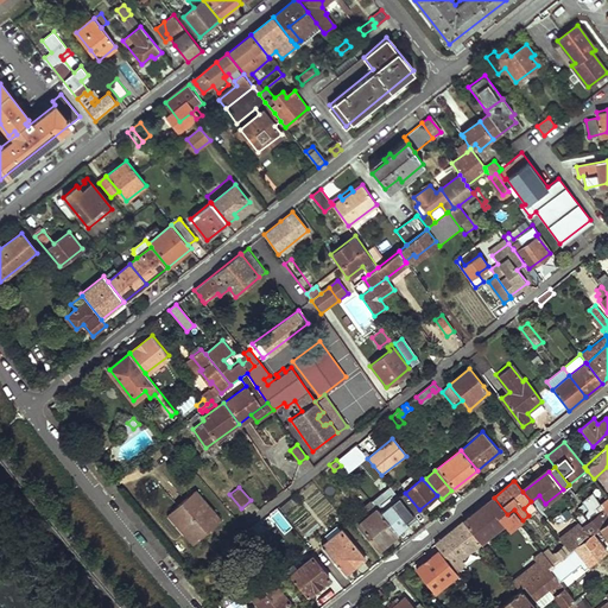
[(599,487),(590,494),(599,502),(606,496),(599,487)]
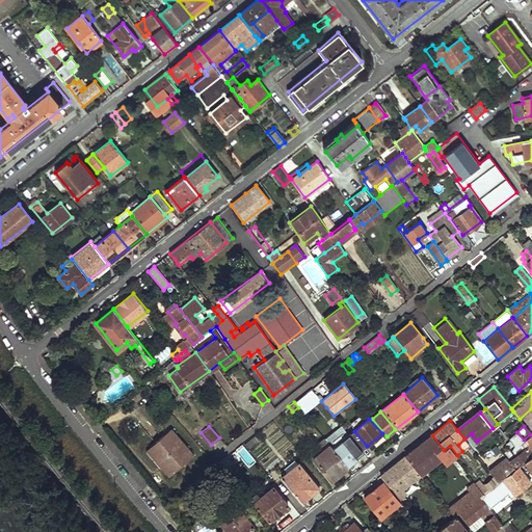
[(174,428),(152,447),(166,463),(163,467),(170,475),(195,454),(174,428)]
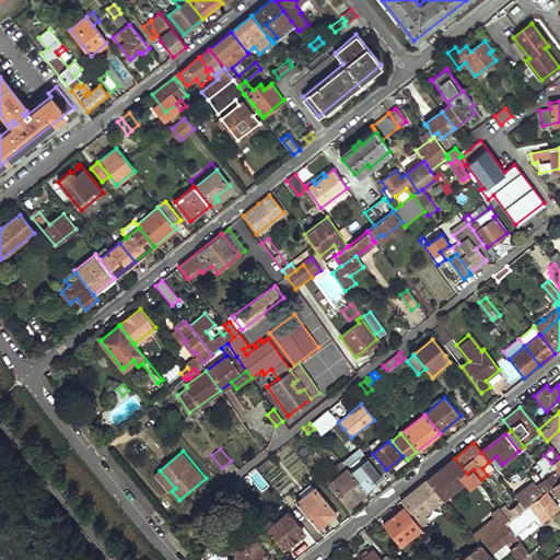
[(351,454),(341,462),(365,491),(383,477),(381,474),(368,458),(362,452),(351,454)]
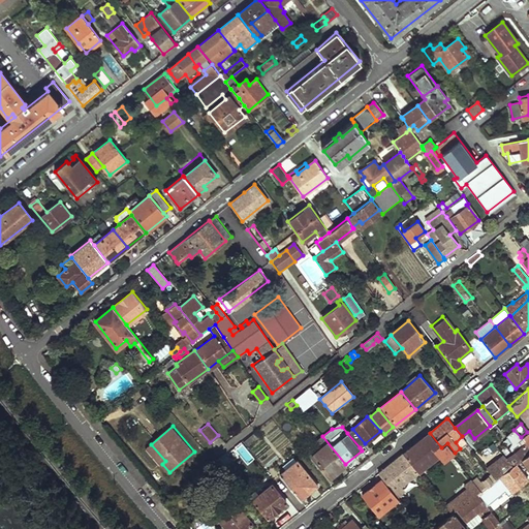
[(352,429),(347,433),(360,447),(365,443),(352,429)]
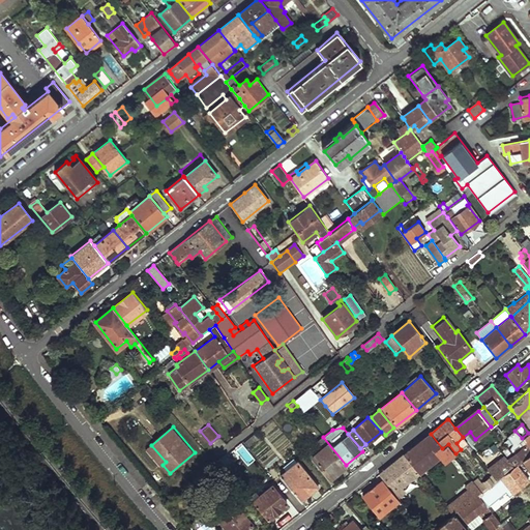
[(241,443),(245,448),(259,438),(254,433),(241,443)]
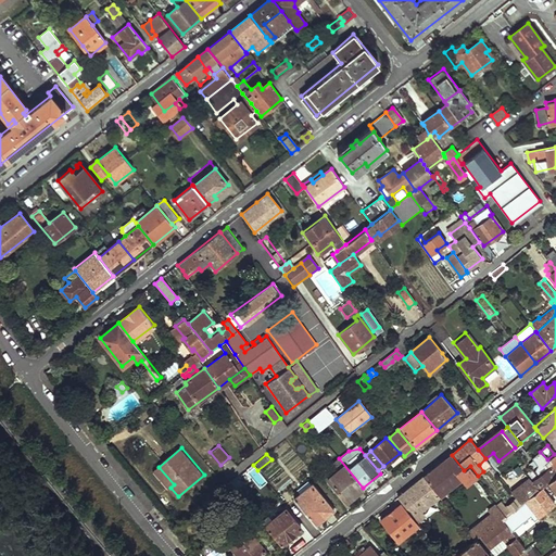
[(531,481),(539,492),(542,489),(548,483),(555,478),(555,454),(545,463),(548,467),(531,481)]
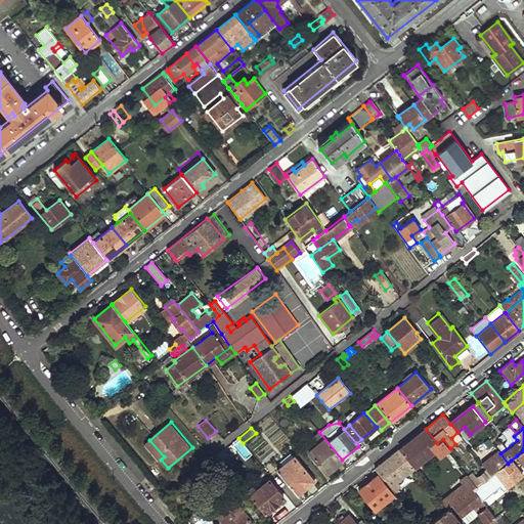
[(426,429),(399,450),(413,468),(434,451),(440,459),(448,451),(450,448),(443,439),(437,443),(426,429)]
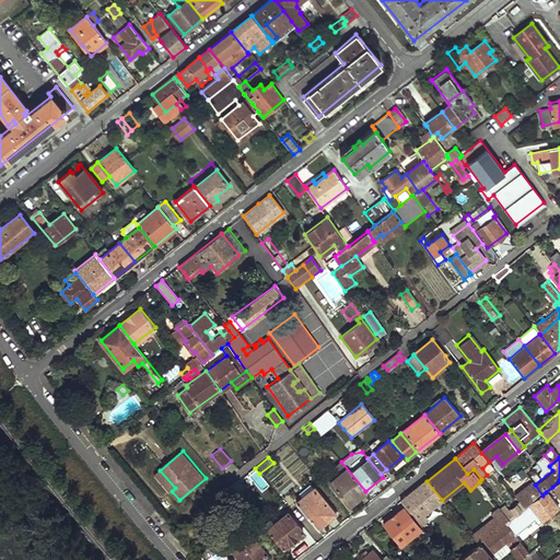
[(365,491),(341,462),(333,469),(337,476),(329,482),(346,503),(354,497),(357,499),(365,491)]
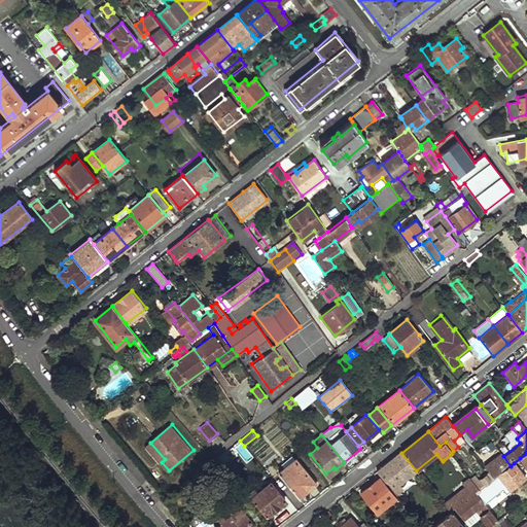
[(150,443),(147,445),(162,462),(165,459),(150,443)]
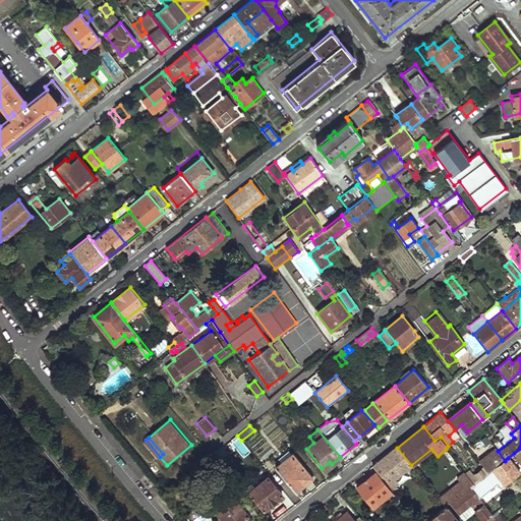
[(479,460),(484,467),(489,473),(505,461),(498,451),(495,447),(479,460)]
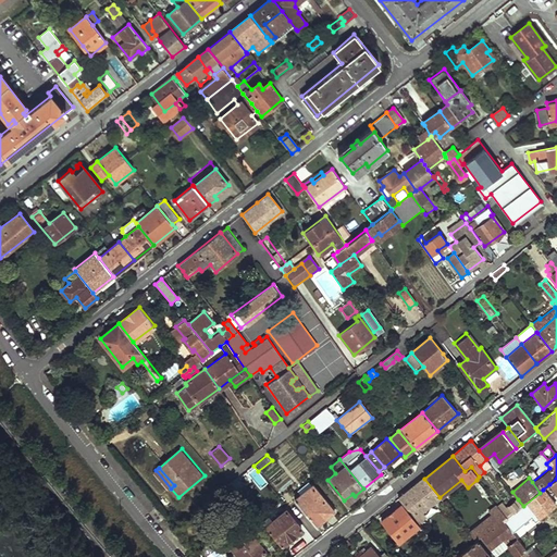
[(244,487),(236,479),(230,484),(237,493),(244,487)]
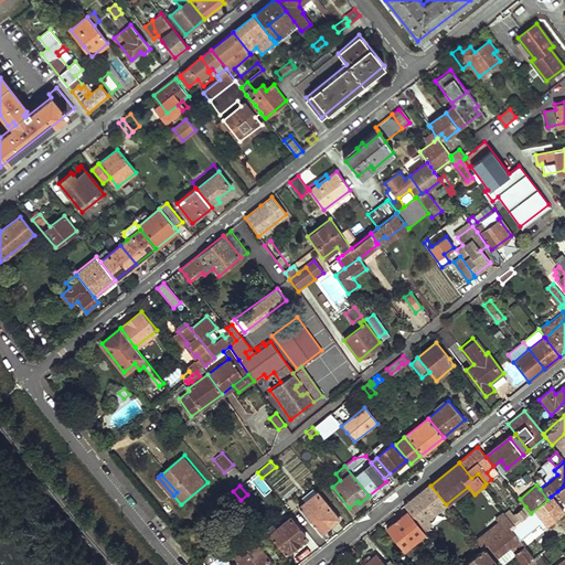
[(430,486),(405,505),(429,536),(435,533),(425,521),(446,504),(430,486)]
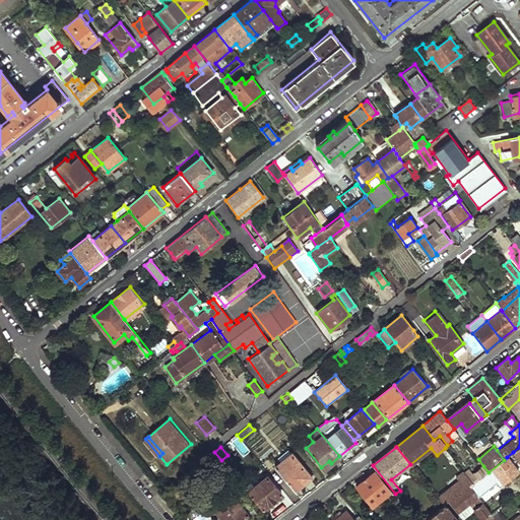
[(279,463),(275,467),(294,490),(309,476),(287,450),(276,459),(279,463)]
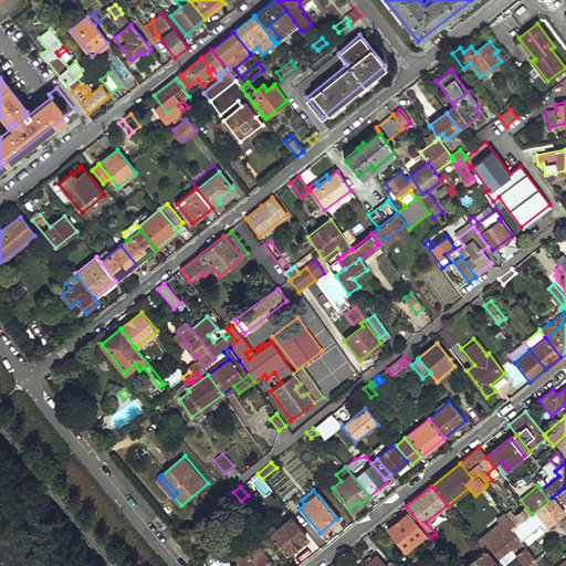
[(233,492),(224,499),(236,513),(244,505),(241,501),(233,492)]
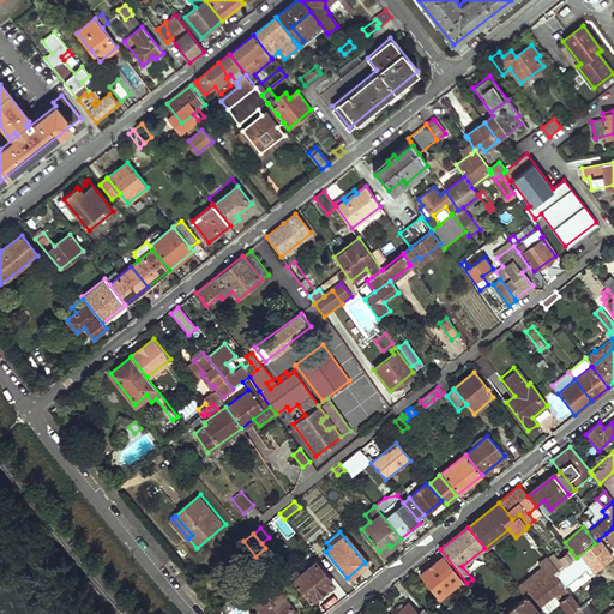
[(554,575),(561,583),(582,566),(590,576),(612,558),(599,540),(595,543),(577,558),(559,571),(554,575)]
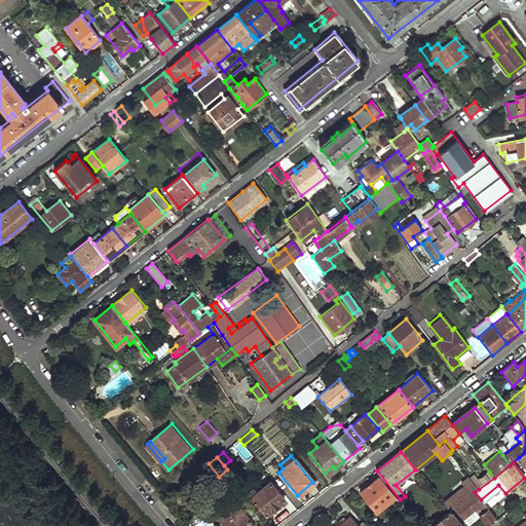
[(333,466),(325,473),(327,475),(335,468),(333,466)]
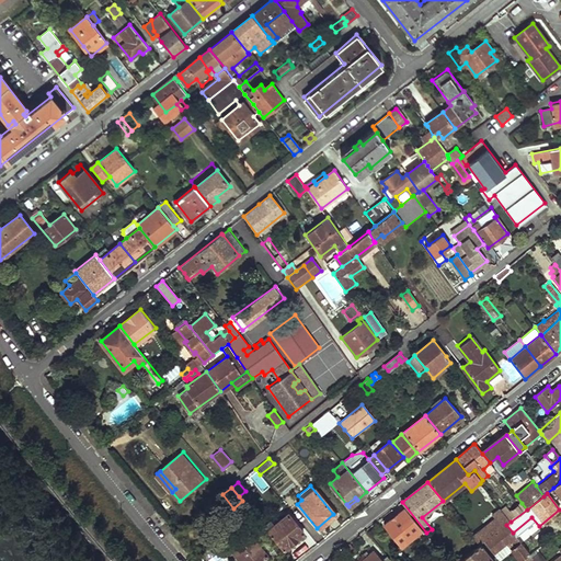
[(507,507),(503,512),(511,522),(526,510),(527,510),(522,503),(512,512),(507,507)]
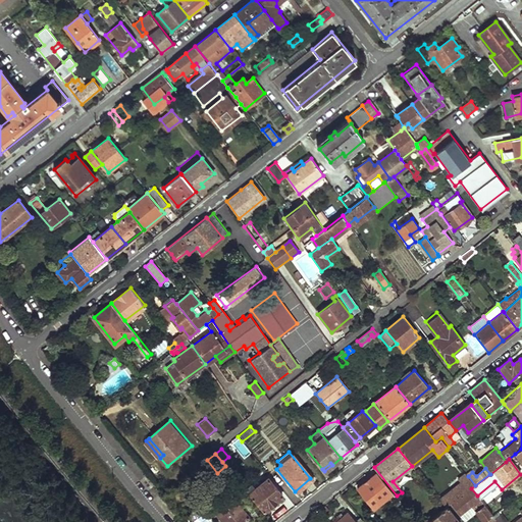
[(376,474),(358,487),(373,508),(392,493),(376,474)]
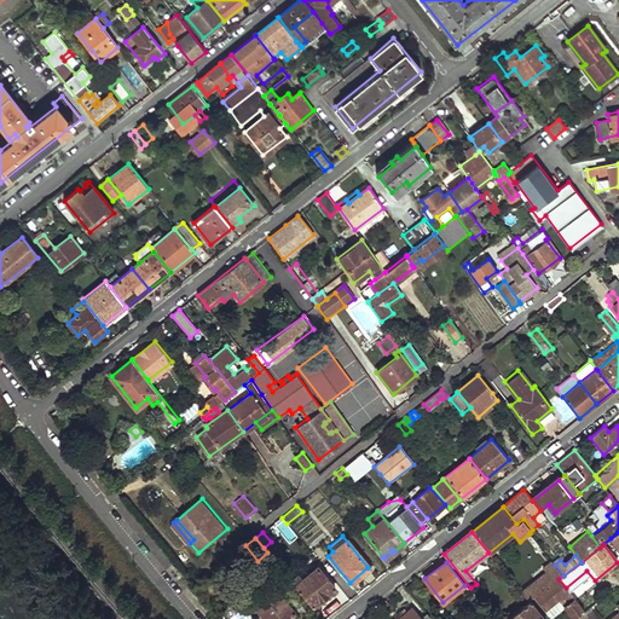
[(543,574),(521,593),(530,602),(536,597),(559,579),(563,576),(555,565),(553,562),(541,572),(543,574)]
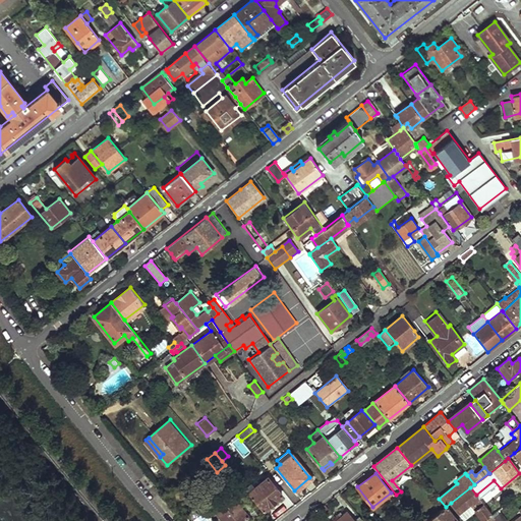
[(249,488),(246,491),(263,511),(282,496),(267,477),(250,490),(249,488)]
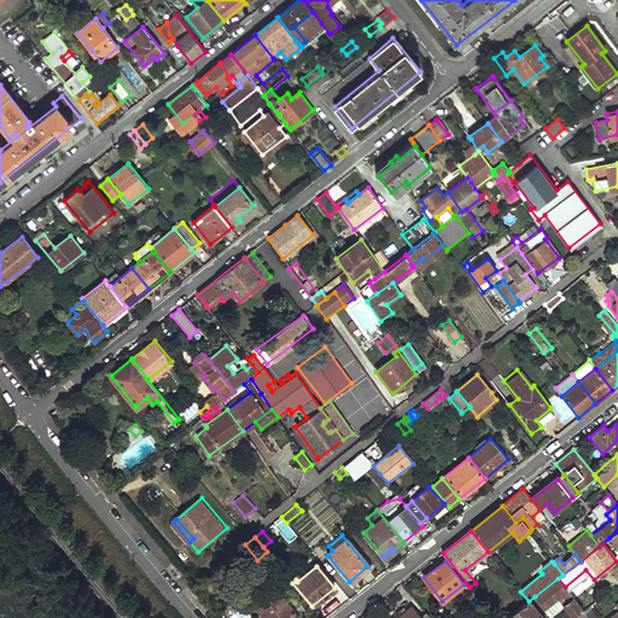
[(558,578),(535,596),(543,608),(551,617),(564,606),(572,617),(589,617),(584,612),(575,600),(565,587),(558,578)]
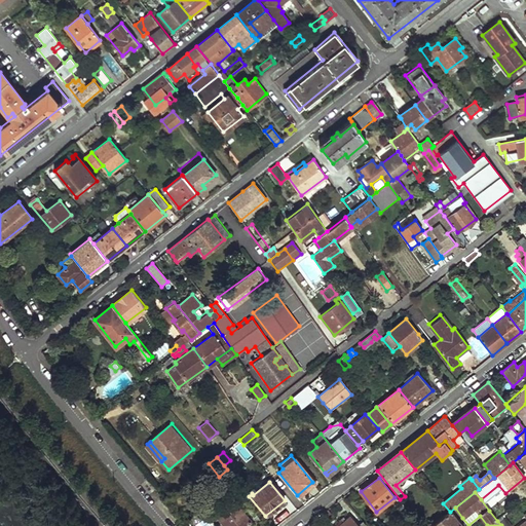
[(231,497),(214,512),(225,525),(251,525),(254,524),(231,497)]
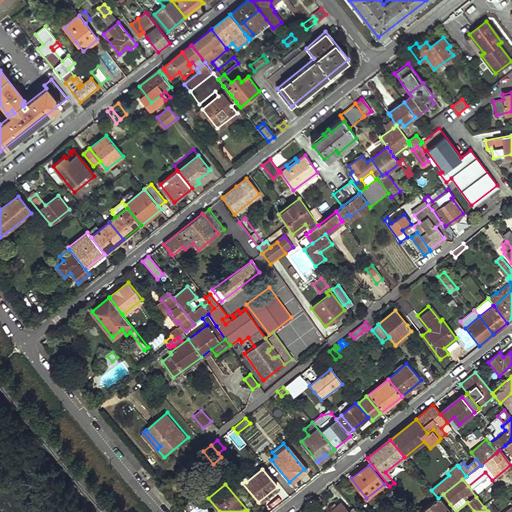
[(486,488),(476,497),(484,507),(490,503),(495,499),(486,488)]
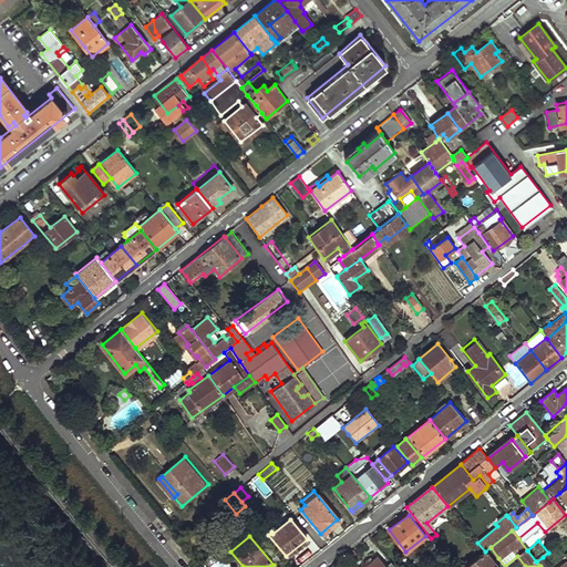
[(424,548),(430,555),(439,548),(434,542),(424,548)]
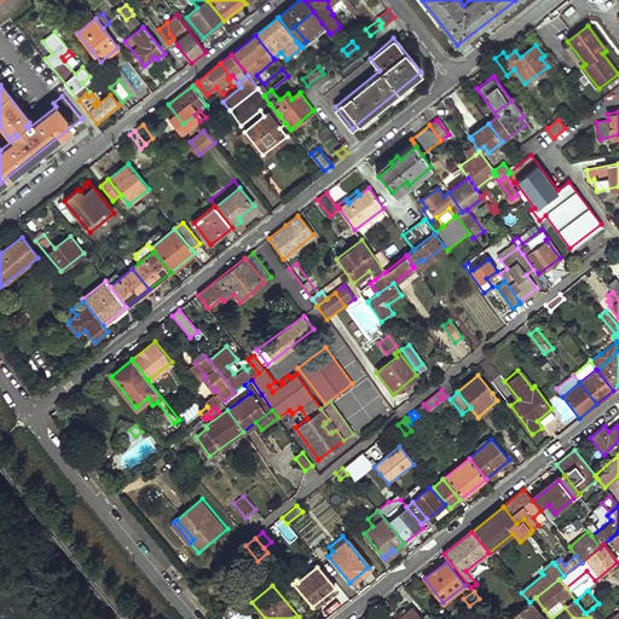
[(387,599),(381,603),(385,609),(392,605),(387,599)]
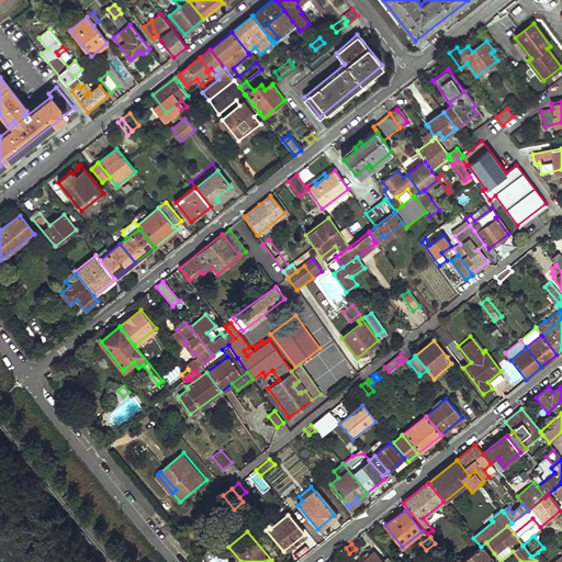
[(493,561),(481,547),(460,561),(493,561)]
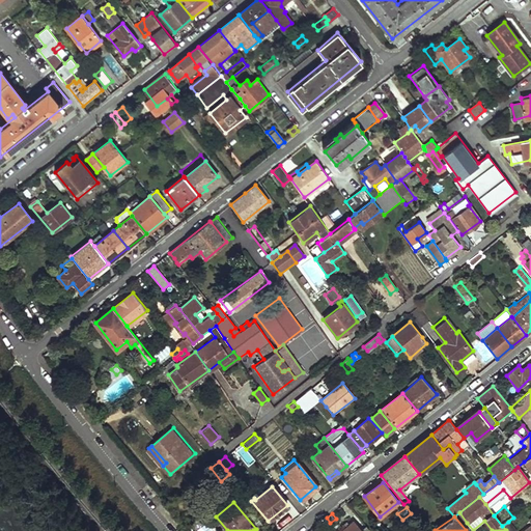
[(515,530),(508,522),(502,526),(506,530),(515,530)]
